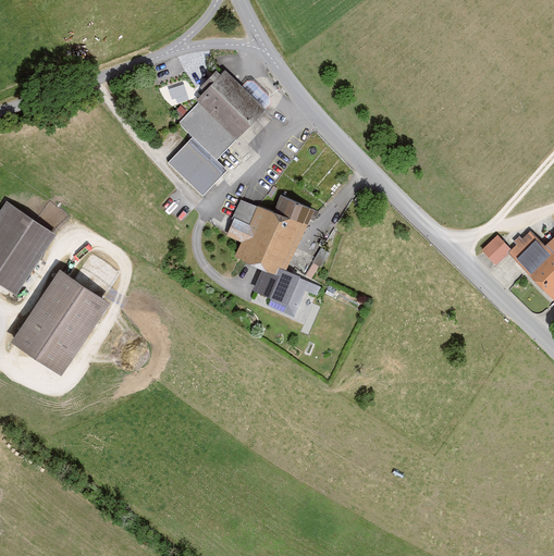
[(216,159),(263,111),(224,72),(196,101),(197,102),(176,123),(193,138),(168,163),(200,196),(226,170),(216,159)]
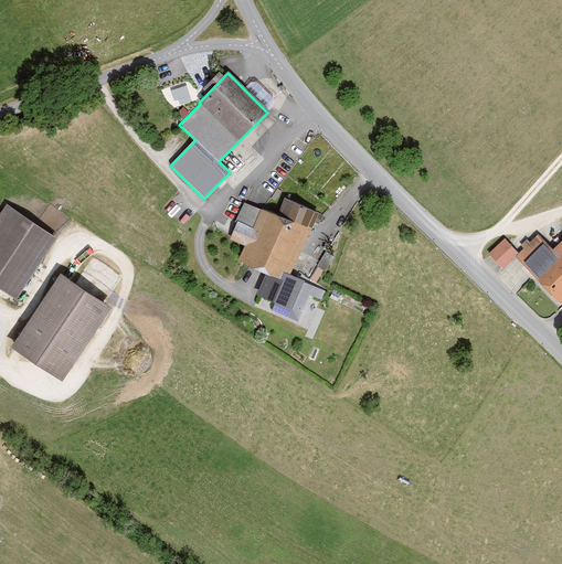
[(175,102),(189,98),(186,82),(171,85),(175,102)]
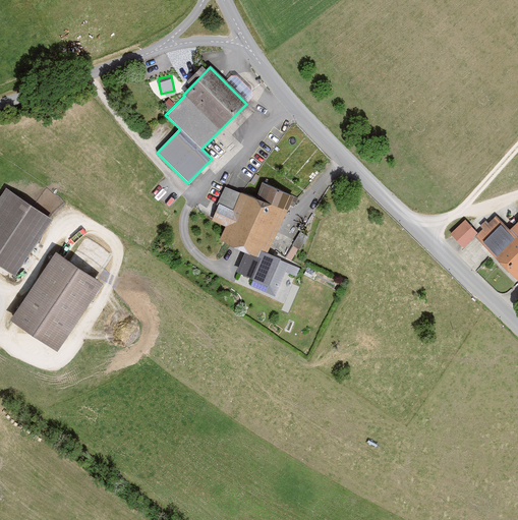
[(297,197),(262,182),(255,198),(225,186),(211,220),(226,226),(220,241),(244,251),(265,260),(267,253),(289,199),(295,203),(297,197)]
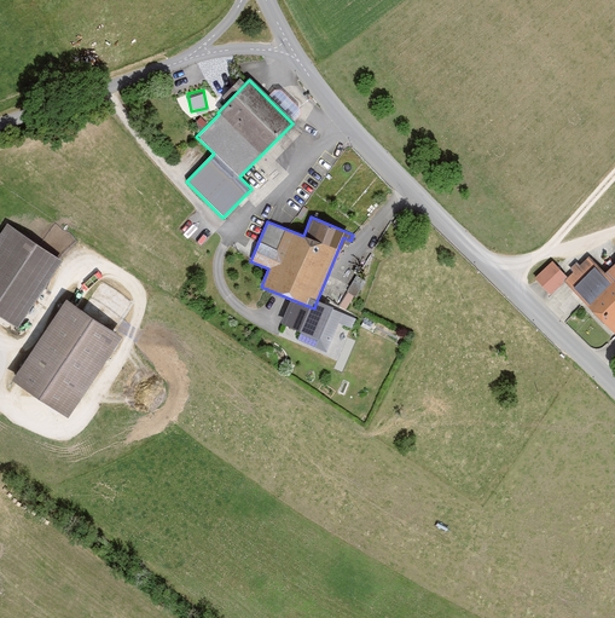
[(61,260),(6,224),(0,232),(0,316),(16,327),(61,260)]
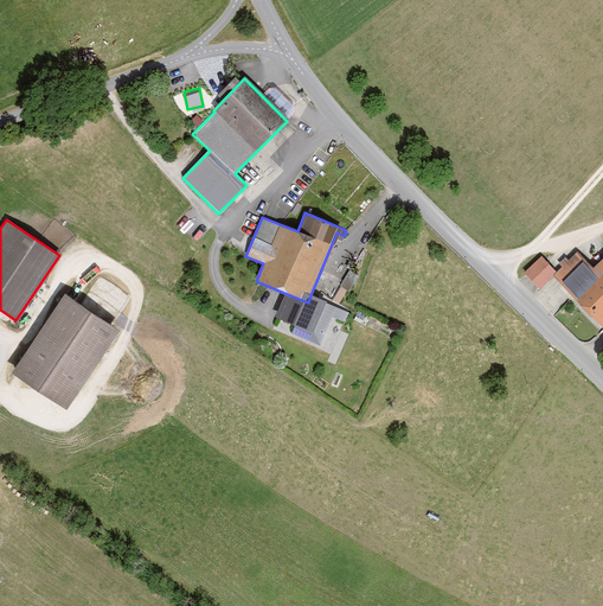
[(553,276),(602,326),(602,257),(592,268),(577,253),(568,262),(564,259),(559,263),(563,267),(553,276)]
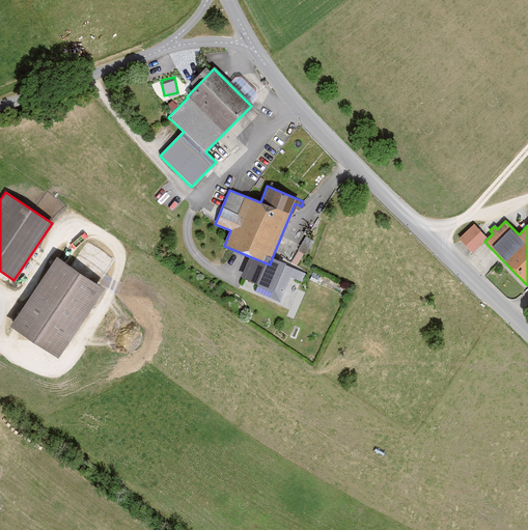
[(484,238),(472,224),(459,238),(471,251),(484,238)]
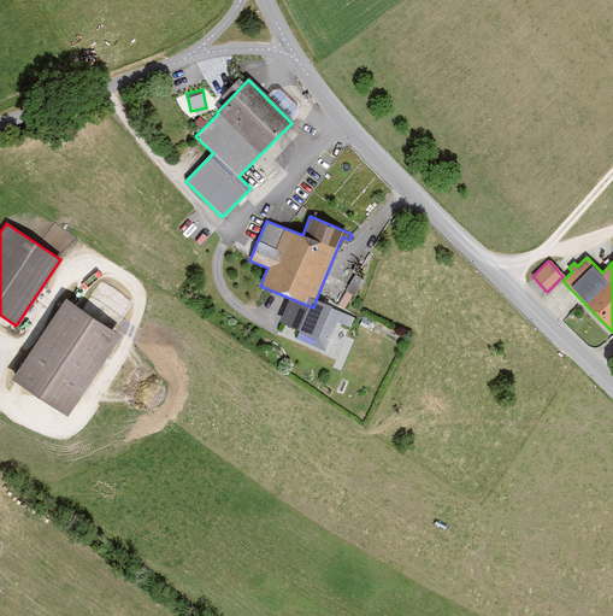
[(289,298),(278,324),(328,345),(342,311),(316,300),(313,308),(289,298)]
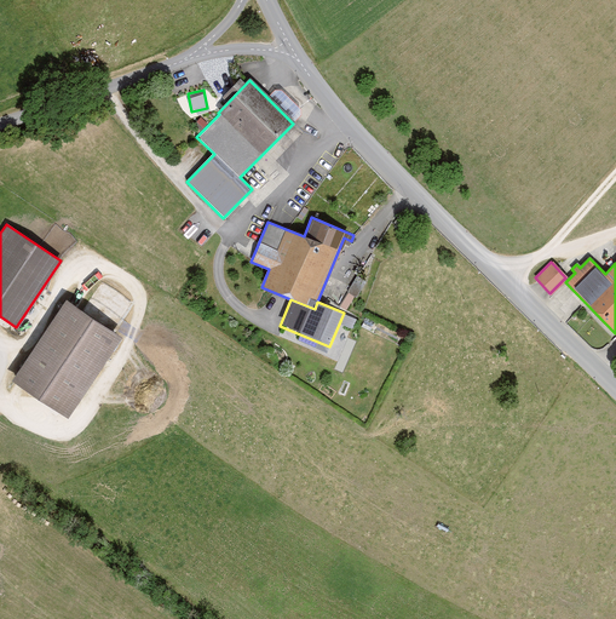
[(120,338),(65,302),(13,378),(68,416),(120,338)]
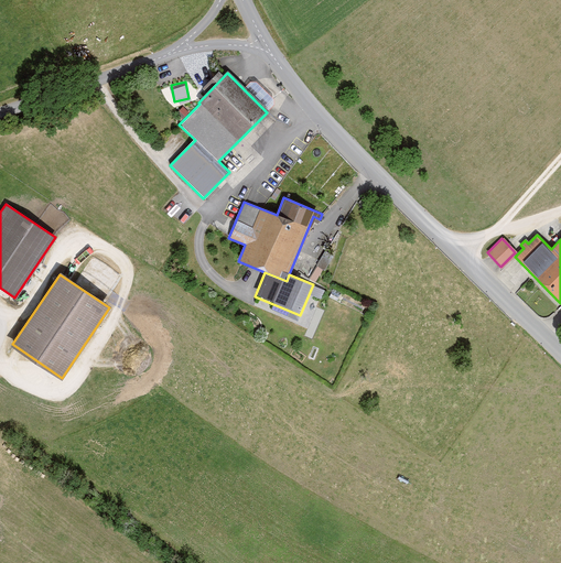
All buildings are outlined.
